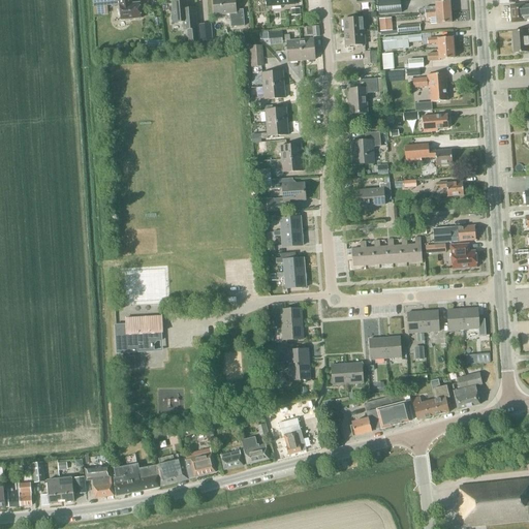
[(141,19),(139,3),(131,3),(130,0),(92,0),(93,7),(119,5),(120,21),(141,19)]
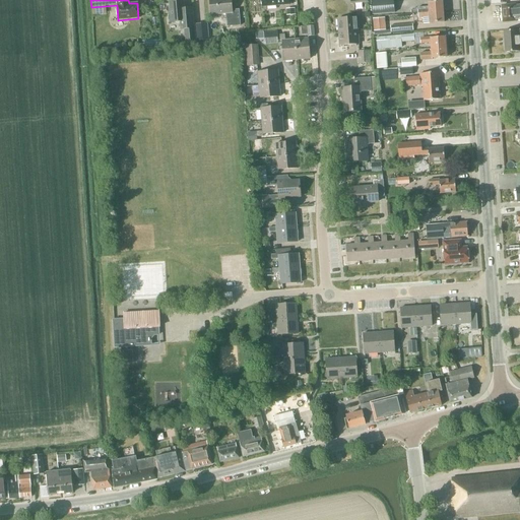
[(240,25),(239,9),(232,10),(230,0),(208,0),(210,15),(225,13),(226,26),(240,25)]
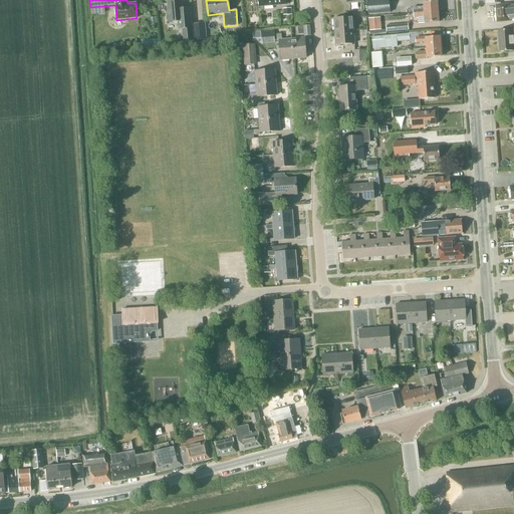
[(390,13),(389,0),(366,0),(367,15),(390,13)]
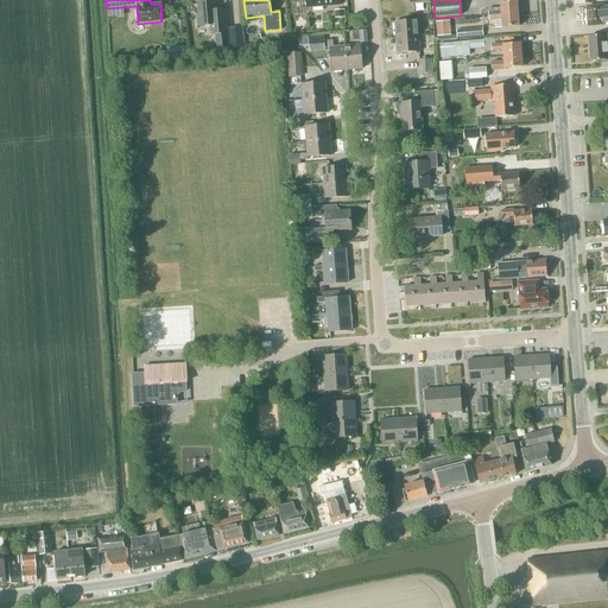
[(225,10),(215,10),(214,1),(197,2),(198,16),(196,16),(197,26),(209,26),(209,36),(215,36),(216,49),(228,48),(225,10)]
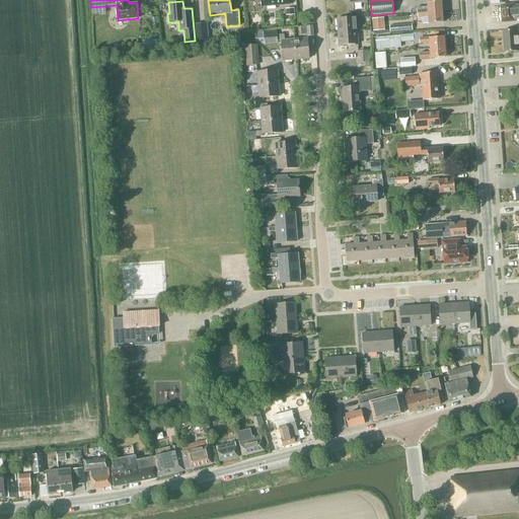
[(427,7),(417,8),(417,9),(417,13),(442,12),(441,1),(427,2),(427,7)]
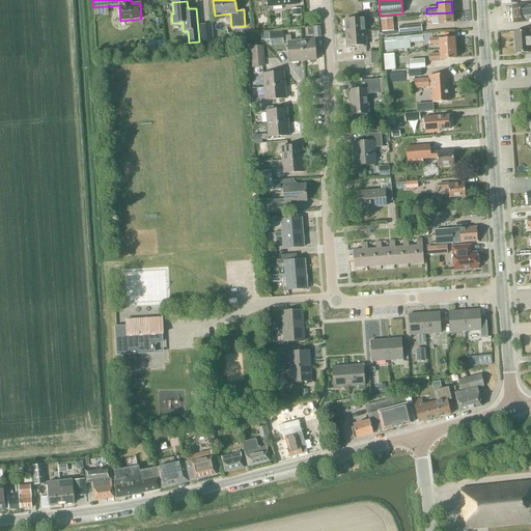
[(530,5),(525,6),(525,5),(511,6),(512,23),(526,22),(526,21),(530,20),(530,5)]
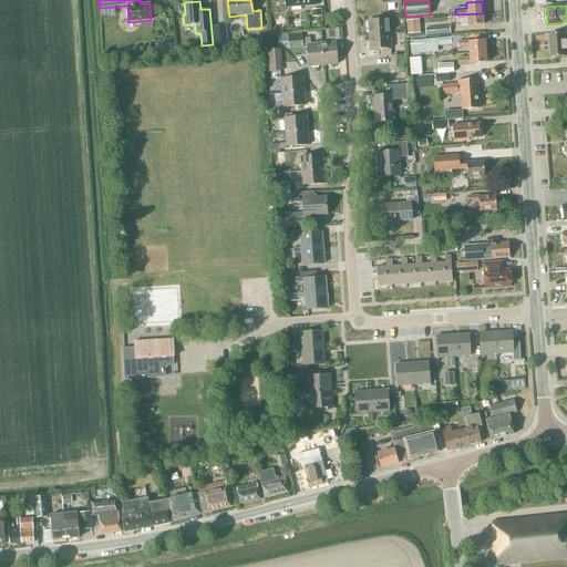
[(483,13),(455,14),(455,19),(461,19),(462,26),(467,26),(483,24),(483,13)]
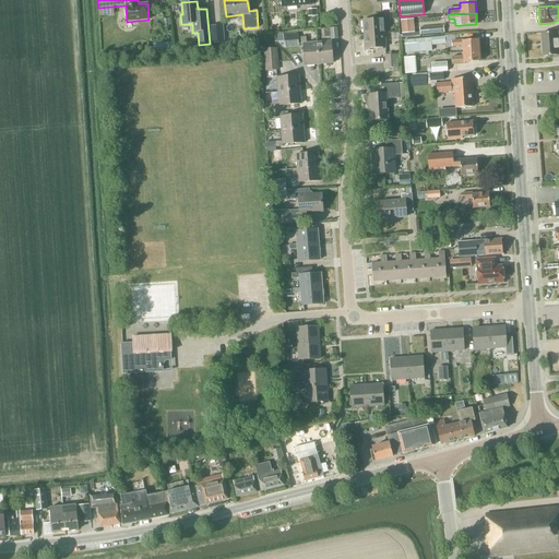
[(364,35),(384,33),(383,19),(363,21),(364,35)]
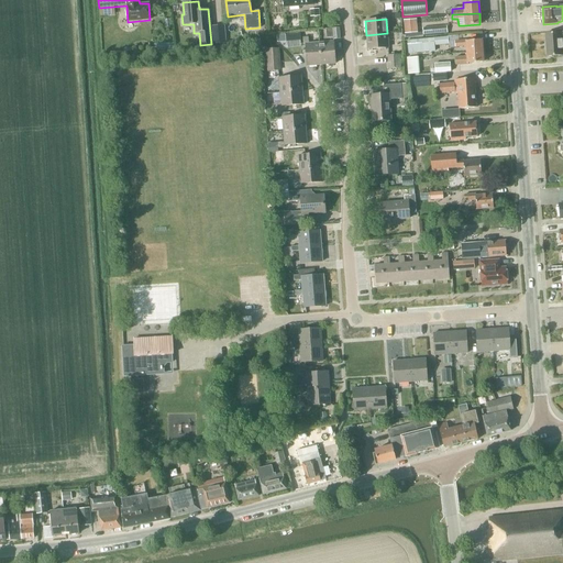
[(417,33),(416,20),(404,21),(405,34),(417,33)]
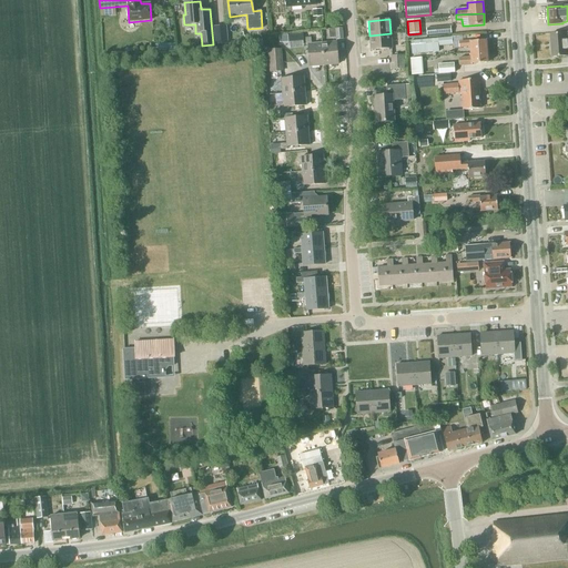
[(227,43),(225,26),(213,28),(214,44),(227,43)]
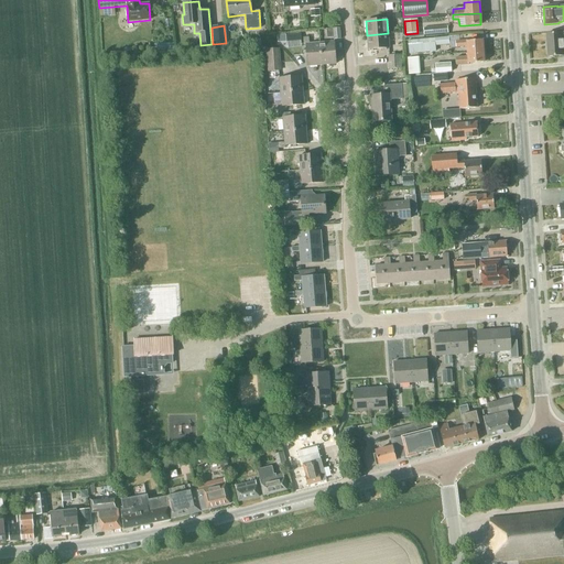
[(448,33),(447,26),(423,29),(423,35),(448,33)]
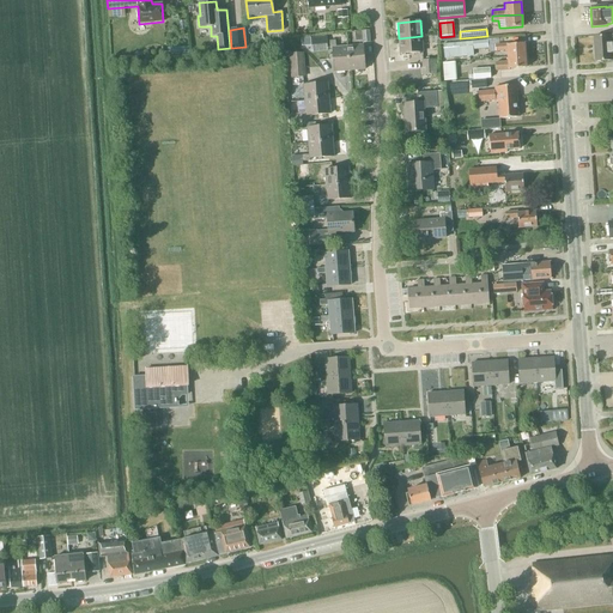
[(356,42),(363,42),(363,43),(370,43),(369,30),(354,32),(356,42)]
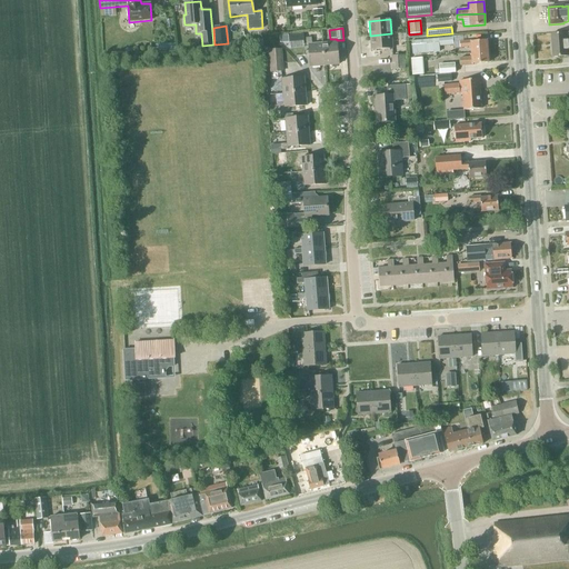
[(552,58),(568,56),(568,32),(550,35),(551,43),(551,49),(552,58)]
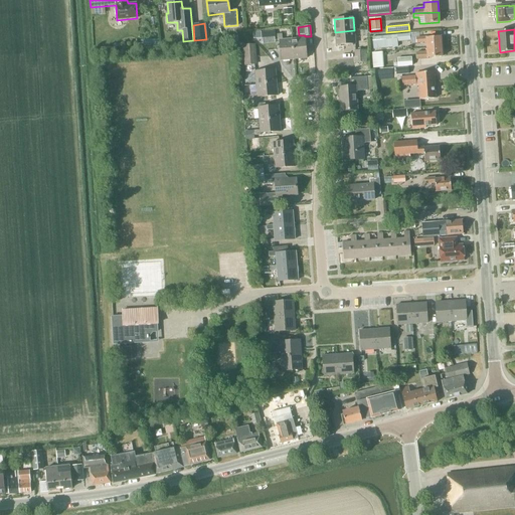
[(354,30),(335,32),(336,45),(355,43),(354,30)]
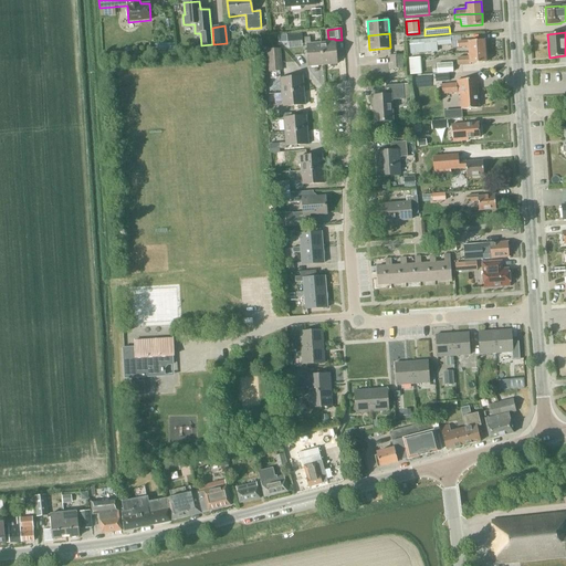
[(410,54),(430,52),(437,52),(437,46),(451,45),(450,37),(436,39),(429,40),(409,41),(410,54)]
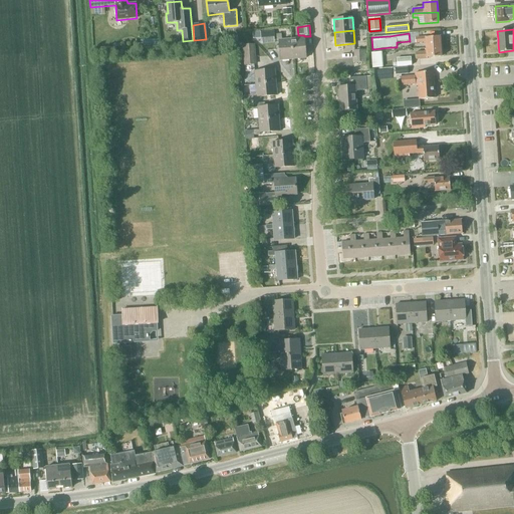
[(293,59),(291,39),(281,40),(281,34),(275,34),(276,41),(278,40),(280,60),(293,59)]
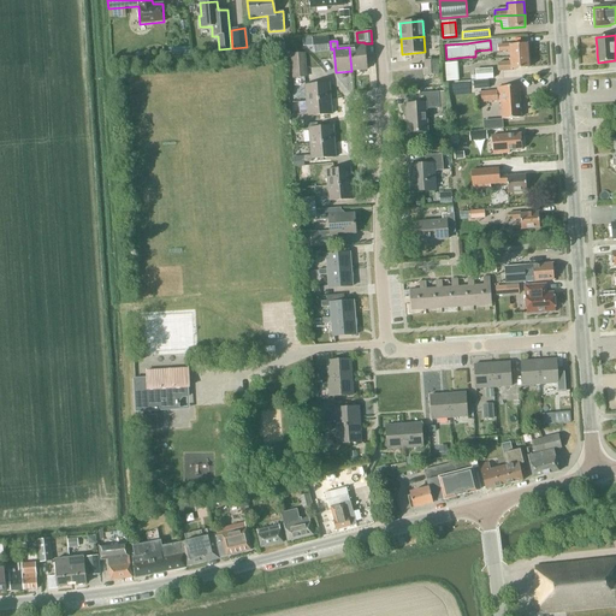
[(510,57),(527,55),(526,43),(510,45),(497,45),(497,51),(510,51),(510,57)]
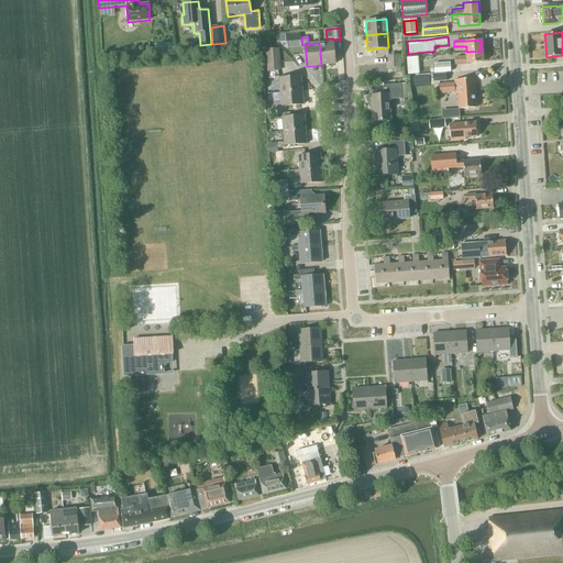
[(321,65),(335,64),(333,42),(319,43),(321,65)]
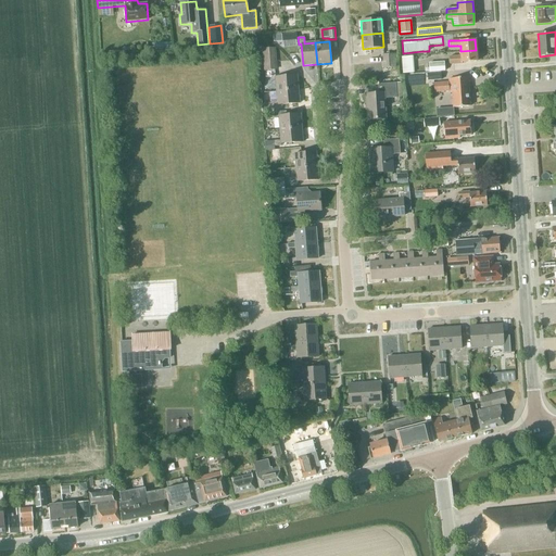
[(277,70),(276,48),(263,49),(264,71),(277,70)]
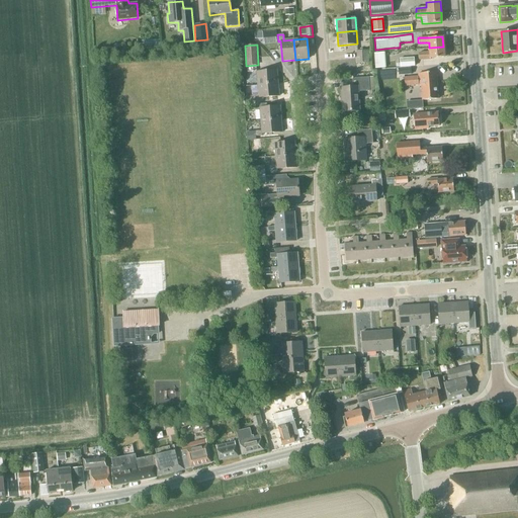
[(430,58),(444,57),(443,47),(429,48),(429,52),(419,53),(419,60),(430,59),(430,58)]
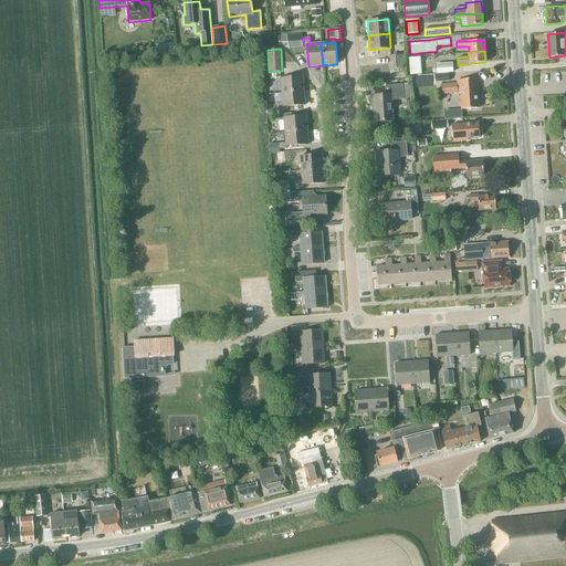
[(404,69),(401,55),(389,56),(390,70),(404,69)]
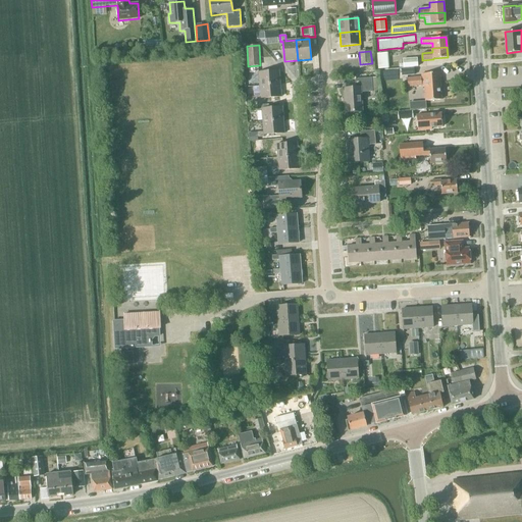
[(388,68),(387,53),(377,54),(378,69),(388,68)]
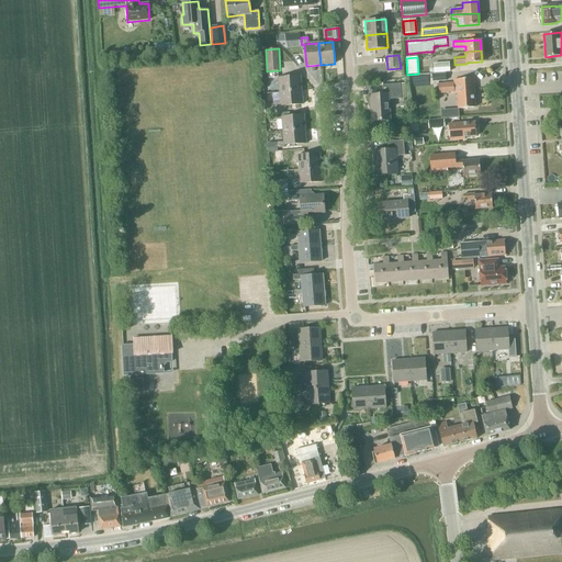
[(450,72),(449,63),(433,64),(434,74),(450,72)]
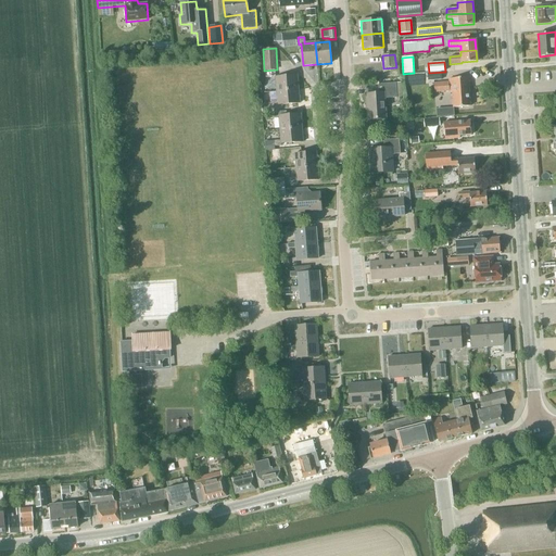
[(276,91),(298,89),(297,75),(275,77),(276,91)]
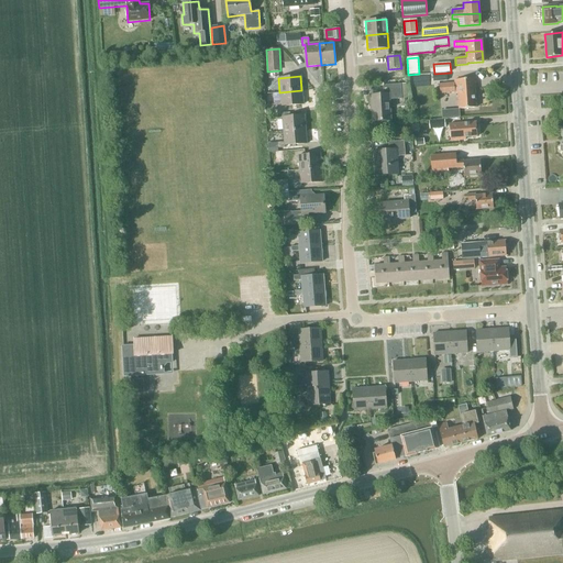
[(476,108),(475,106),(474,78),(454,80),(454,84),(439,85),(439,94),(455,92),(455,94),(457,94),(459,109),(476,108)]
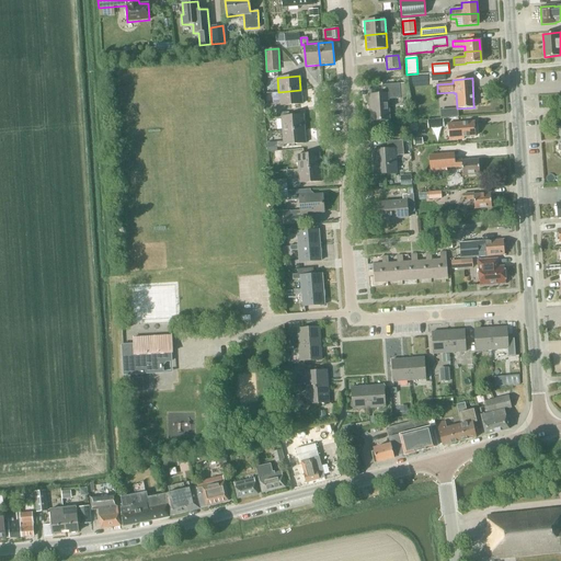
[(389,119),(388,105),(388,100),(400,99),(399,84),(381,86),(382,94),(368,95),(369,106),(370,105),(371,122),(389,119)]
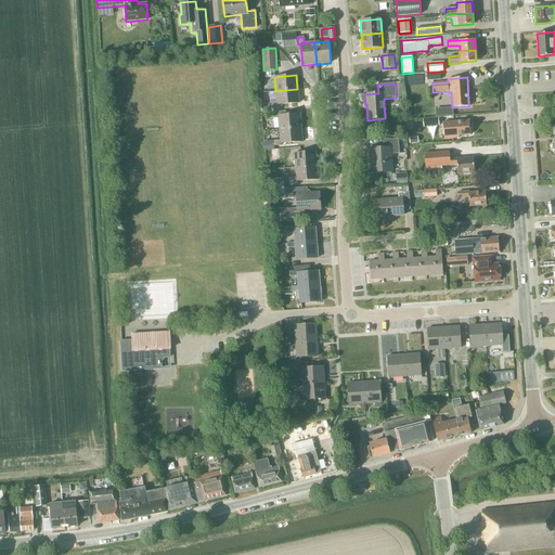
[(276,105),(280,104),(298,103),(297,89),(275,91),(276,102),(270,102),(270,107),(276,107),(276,105)]
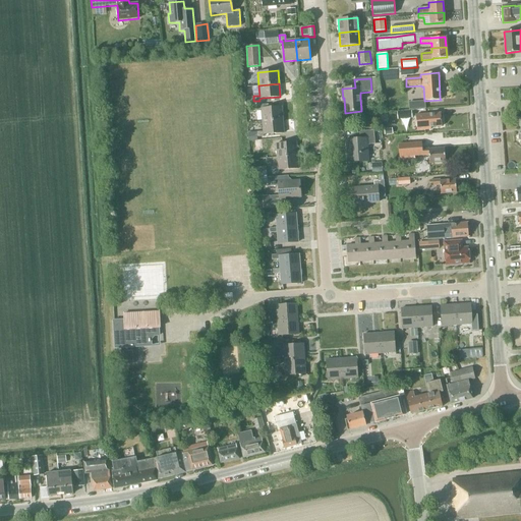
[(262,121),(282,120),(281,107),(261,109),(262,121)]
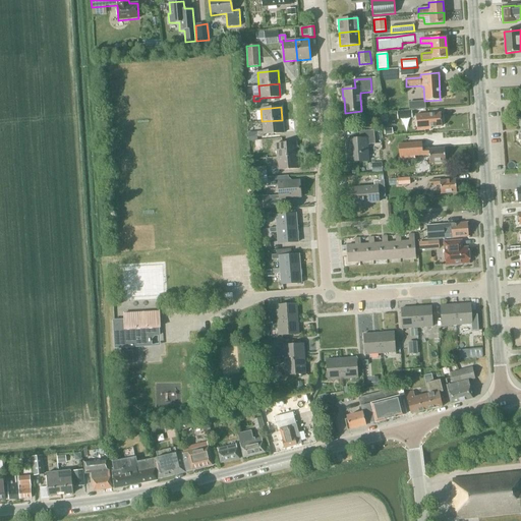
[(412,119),(411,111),(398,112),(398,120),(412,119)]
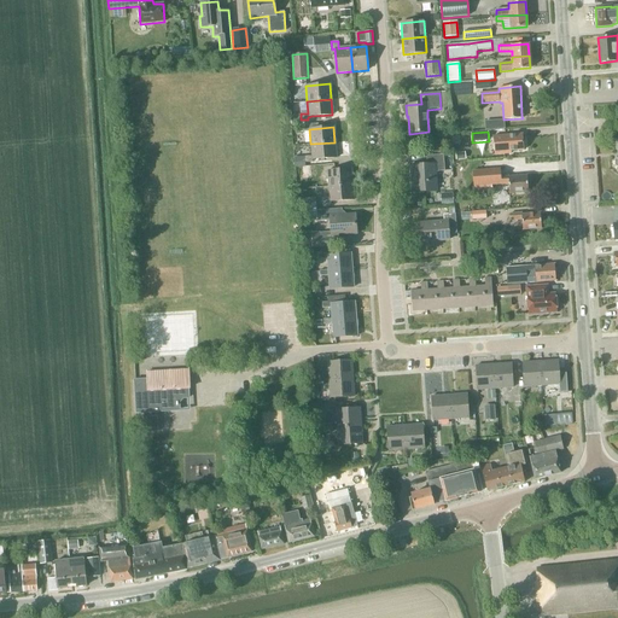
[(523,149),(524,149),(524,143),(523,143),(523,134),(502,136),(494,138),(495,155),(503,153),(503,155),(511,153),(511,151),(524,150),(523,149)]
